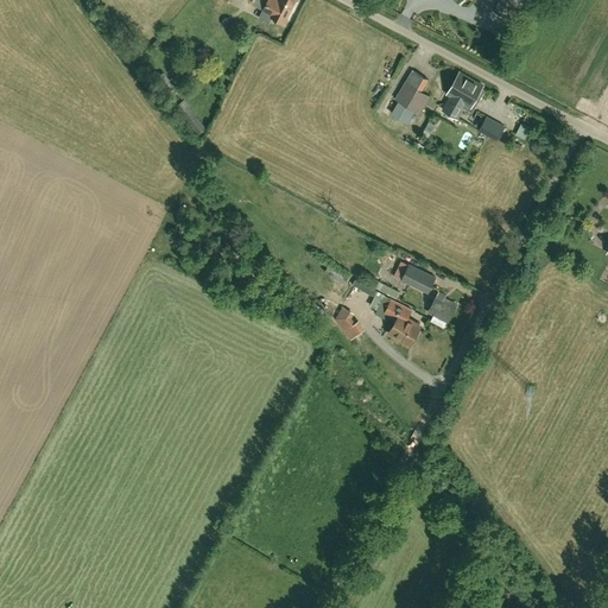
[(284,24),(289,13),(276,7),(279,1),(274,0),(267,0),(259,18),(270,23),(272,18),(284,24)]
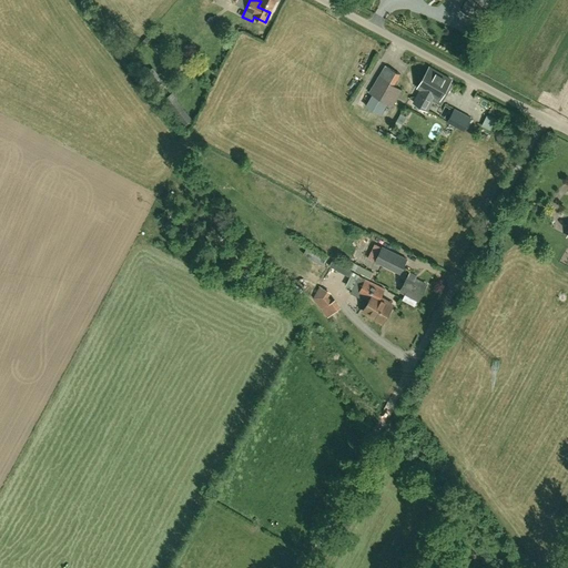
[(257,7),(270,12),(275,0),(261,0),(261,1),(257,7)]
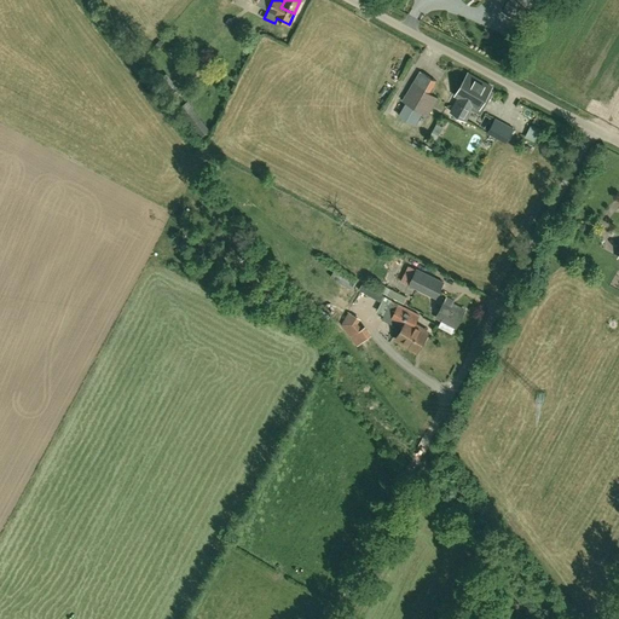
[(421,71),(414,84),(412,84),(403,102),(428,116),(439,98),(431,93),(437,81),(421,71)]
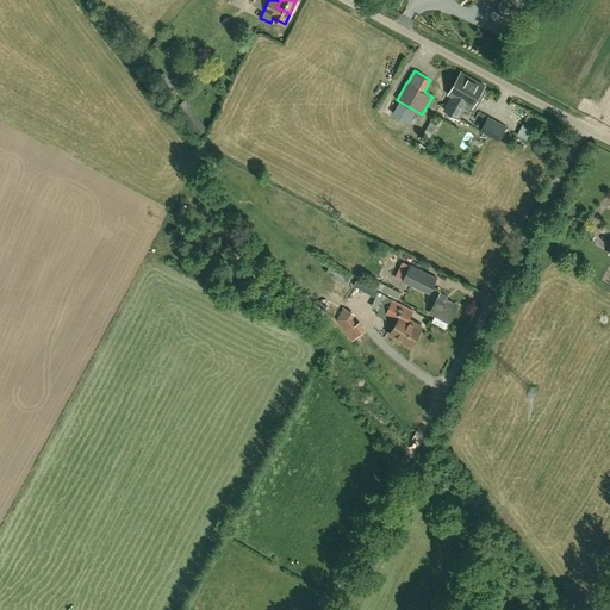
[(485,86),(461,73),(449,94),(453,97),(444,111),(459,118),(465,107),(473,113),(486,91),(483,89),(485,86)]
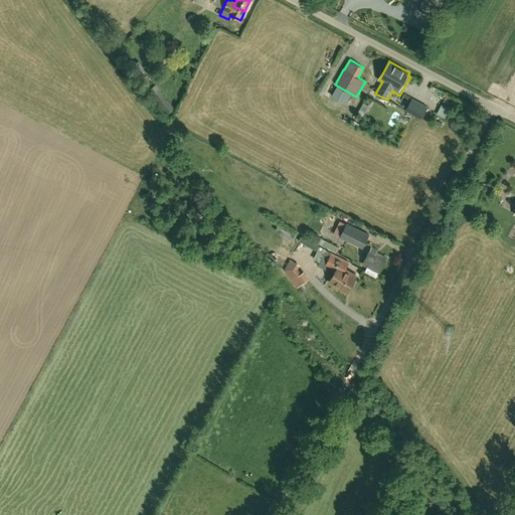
[(421,119),(427,107),(412,99),(406,111),(421,119)]
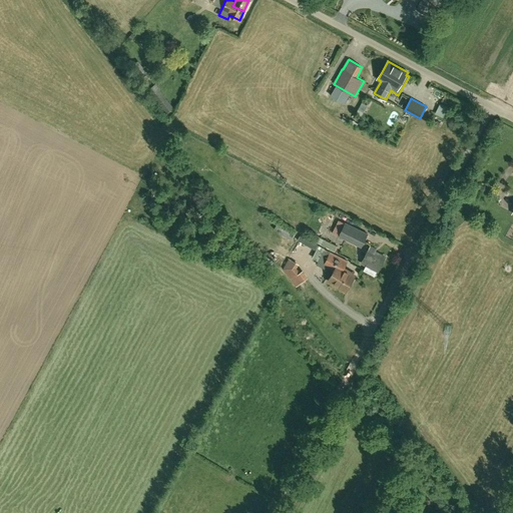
[(435,114),(443,118),(448,107),(440,103),(435,114)]
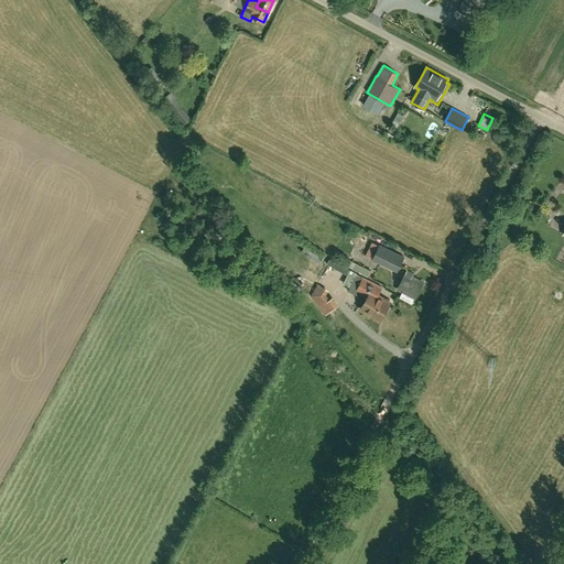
[(398,273),(405,257),(380,245),(372,260),(398,273)]
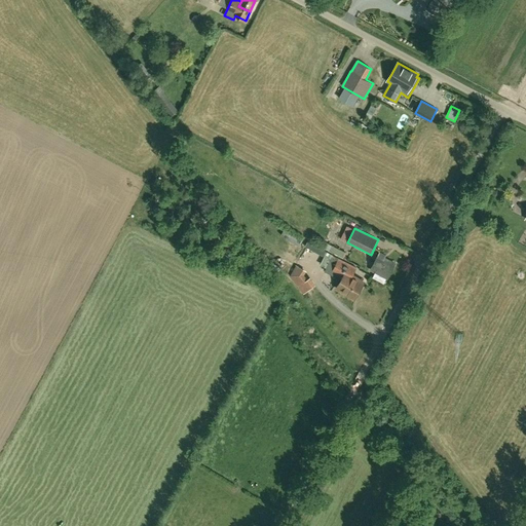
[(327,252),(309,242),(308,241),(308,242),(305,248),(324,257),(327,252)]
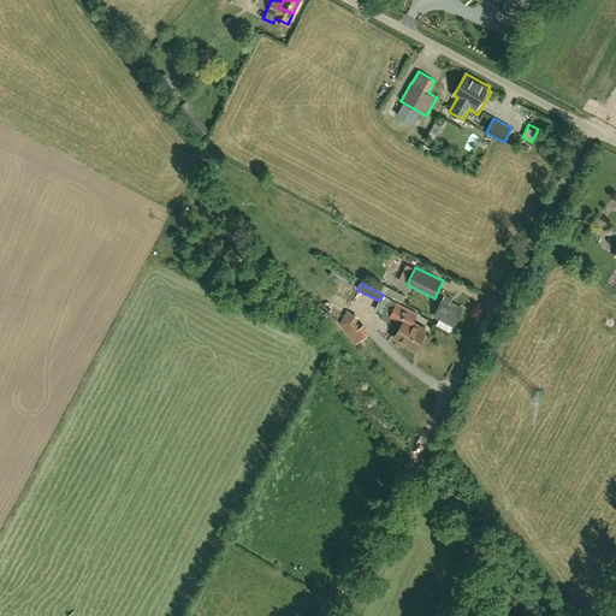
[(450,332),(452,325),(454,326),(463,308),(450,302),(451,300),(445,296),(434,317),(439,319),(437,325),(450,332)]
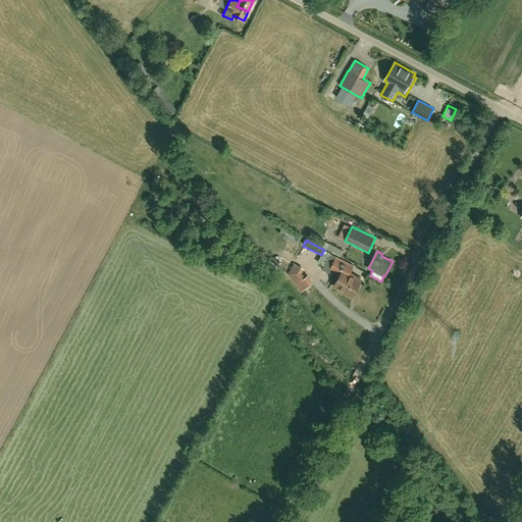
[(341,273),(338,277),(334,285),(353,296),(361,280),(350,273),(354,266),(330,253),(327,259),(324,265),(329,267),(341,273)]
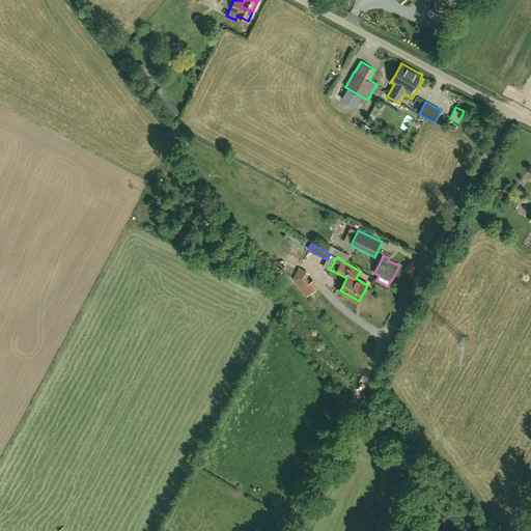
[(299,268),(292,279),(307,297),(319,286),(313,279),(310,282),(307,278),(309,274),(299,268)]
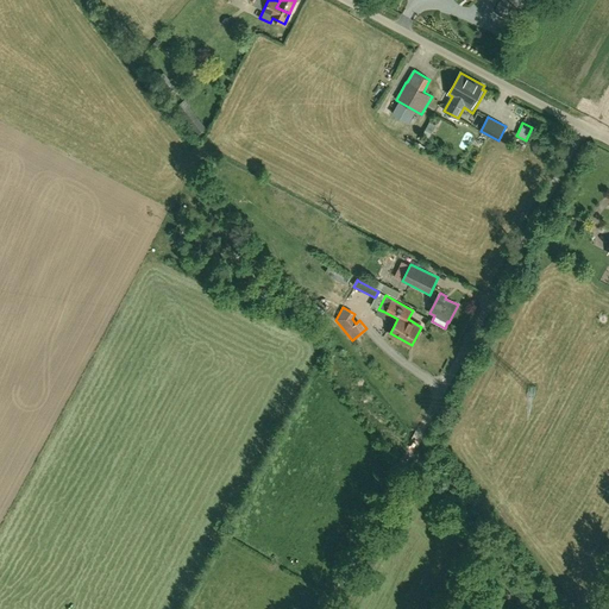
All buildings are outlined.
